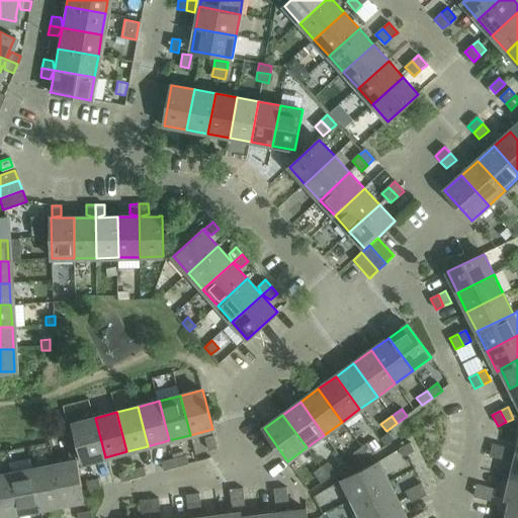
[(105,457),(95,418),(73,424),(83,463),(105,457)]
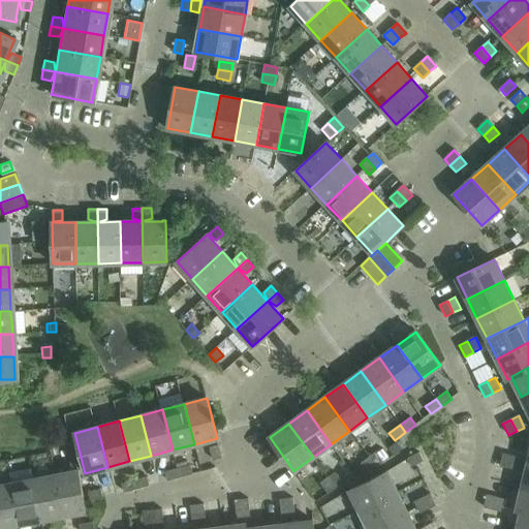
[(396,442),(389,447),(394,456),(402,449),(396,442)]
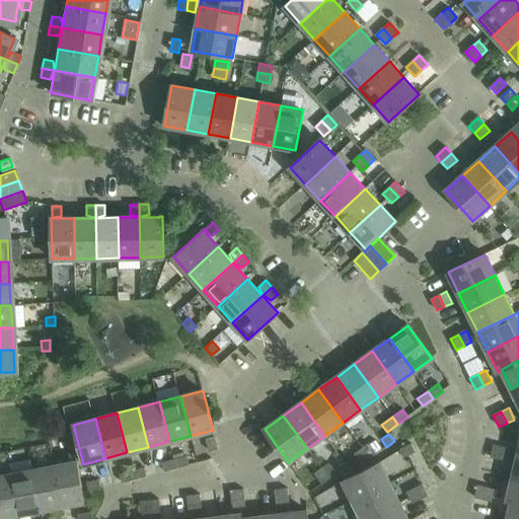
[(215,436),(206,439),(210,451),(218,449),(215,436)]
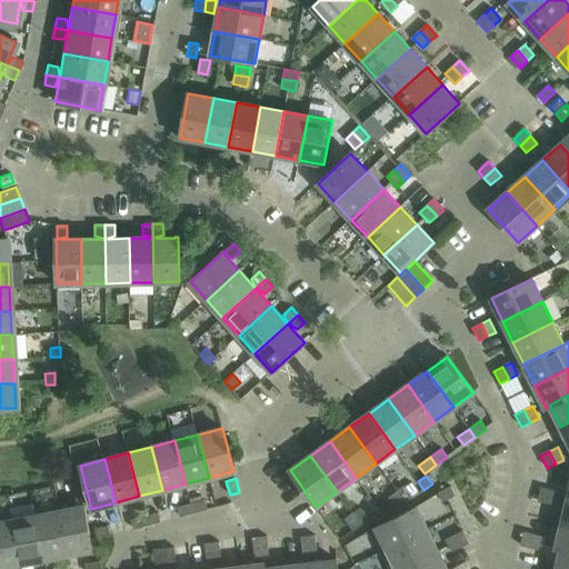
[(403,487),(396,492),(405,503),(412,498),(403,487)]
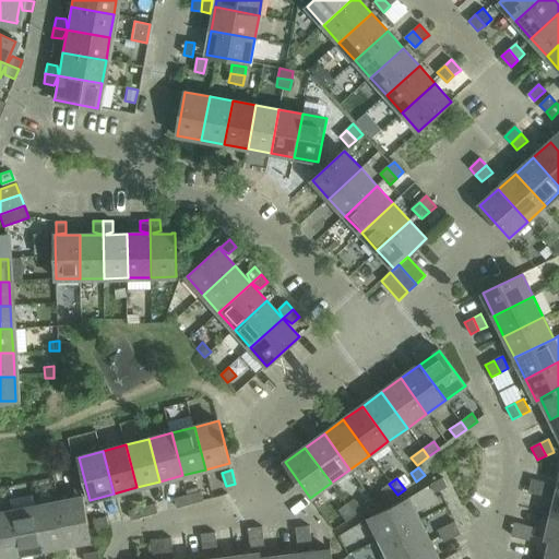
[(443,478),(430,485),(435,494),(448,487),(443,478)]
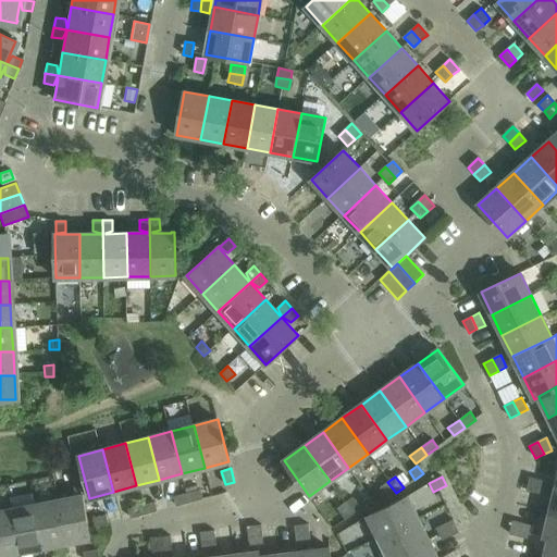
[(527,492),(536,494),(540,480),(530,478),(527,492)]
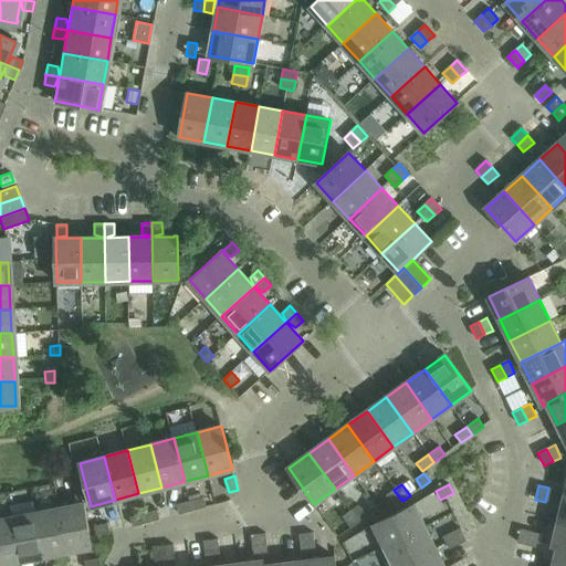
[(548,488),(545,502),(554,504),(557,490),(548,488)]
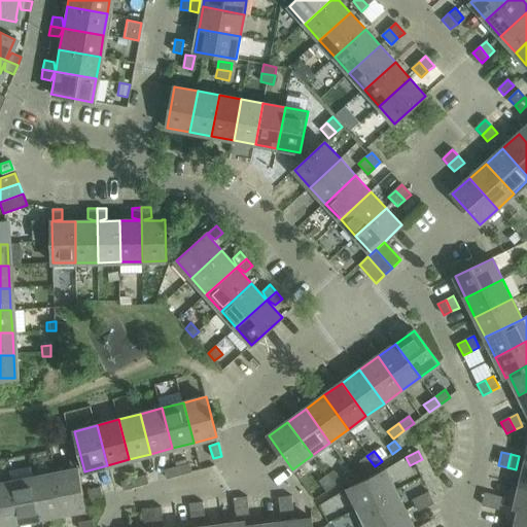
[(375,466),(366,456),(359,461),(367,471),(375,466)]
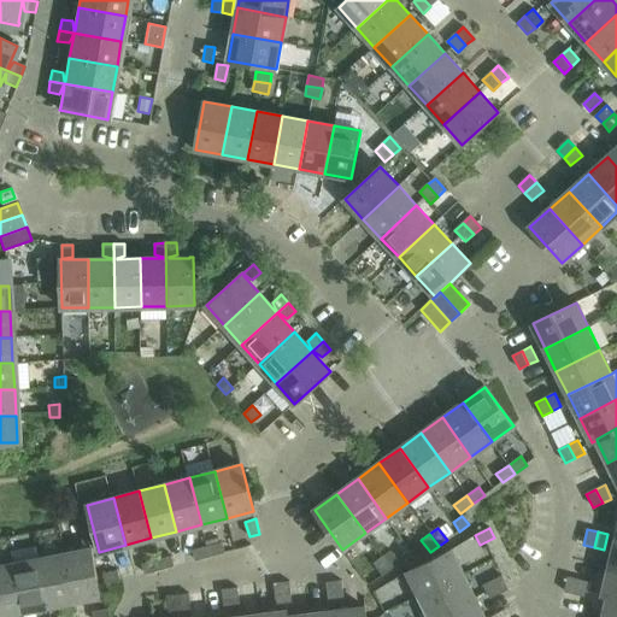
[(222,542),(207,547),(210,557),(224,553),(222,542)]
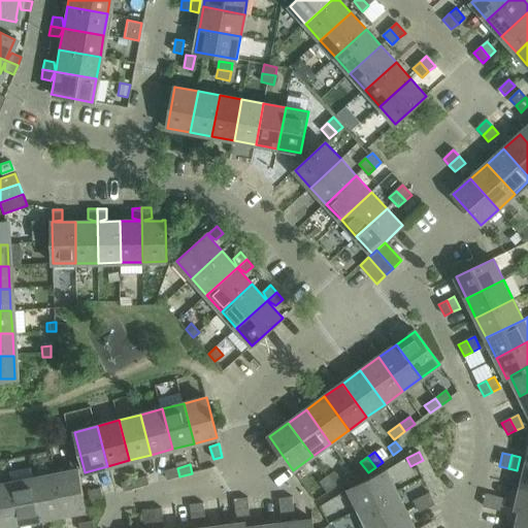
[(179,476),(177,468),(165,471),(167,480),(179,476)]
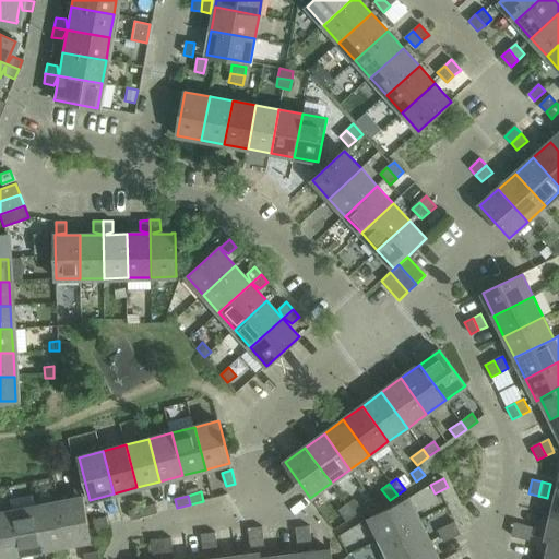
[(83,497),(58,501),(67,545),(91,540),(83,497)]
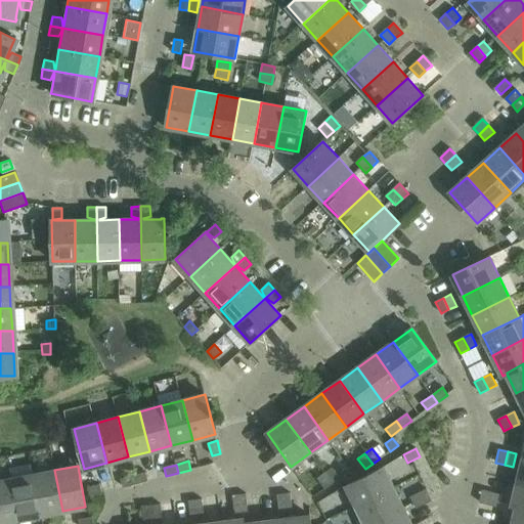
[(347,485),(357,506),(394,488),(384,467),(347,485)]
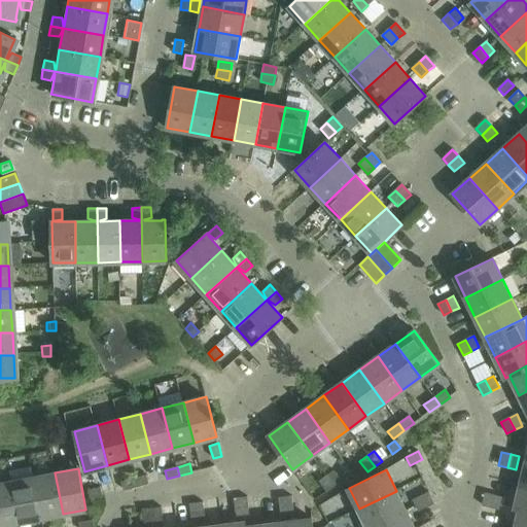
[(334,470),(326,476),(335,487),(342,482),(334,470)]
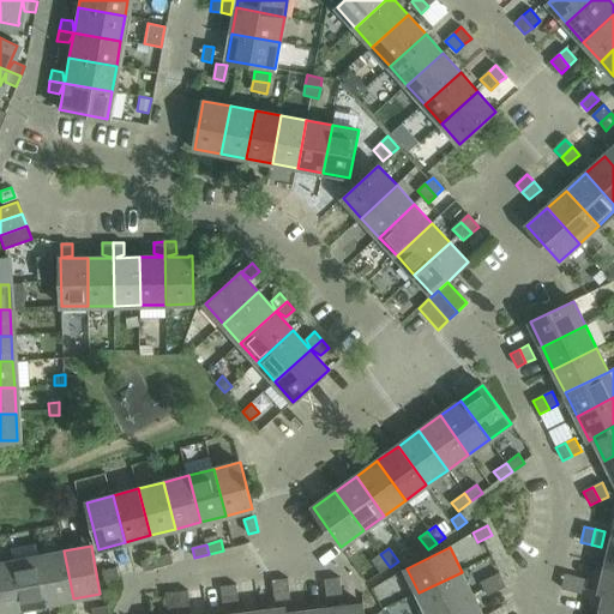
[(64,551),(38,557),(48,603),(73,599),(64,551)]
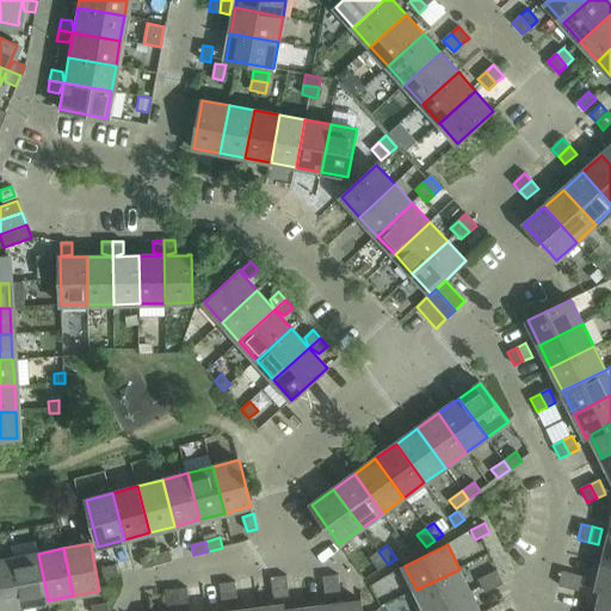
[(170,550),(155,554),(158,565),(172,561),(170,550)]
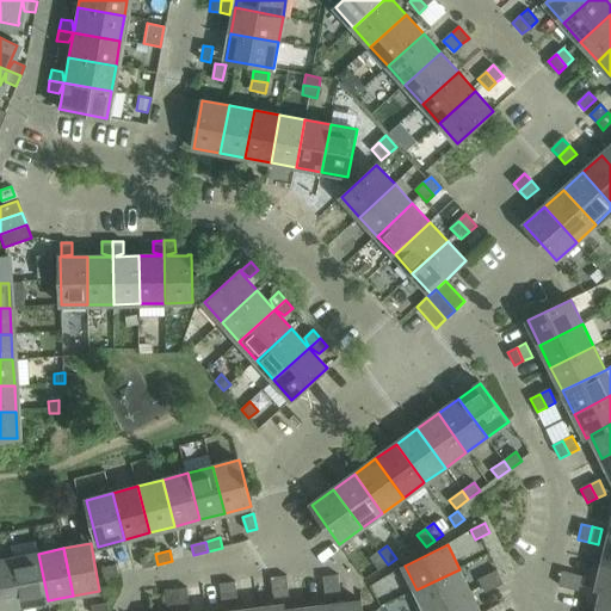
[(388,565),(378,551),(370,557),(380,571),(388,565)]
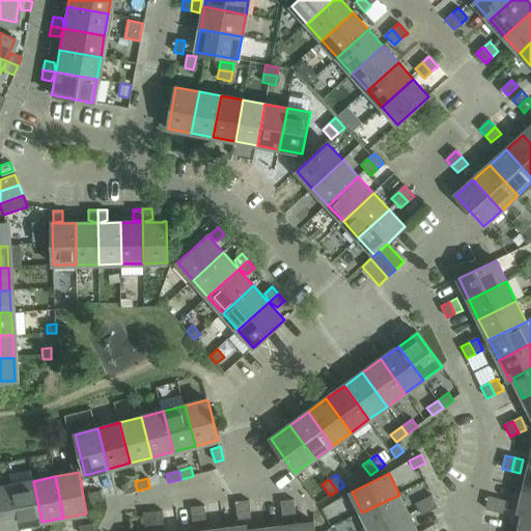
[(33,481),(11,485),(20,526),(42,522),(33,481)]
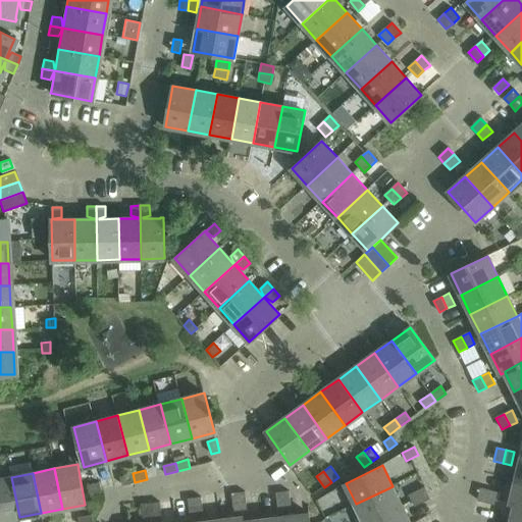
[(135,482),(133,473),(120,477),(122,485),(135,482)]
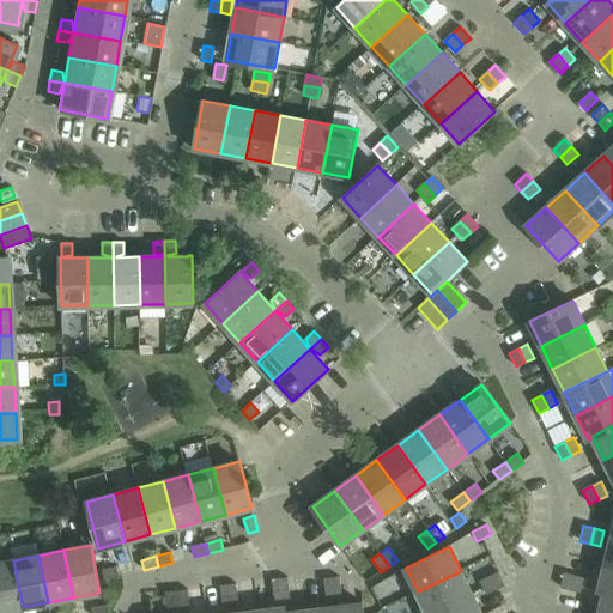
[(13,560),(0,562),(0,611),(23,607),(13,560)]
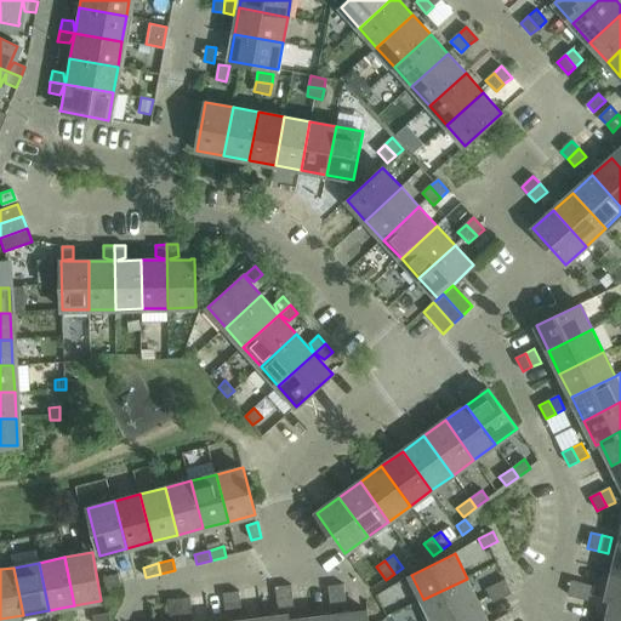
[(607,599),(613,600),(613,599),(620,600),(620,574),(614,573),(607,599)]
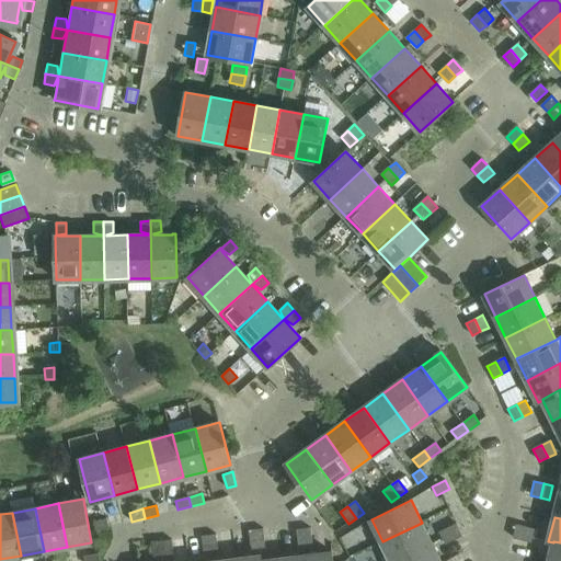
[(110,518),(95,522),(98,530),(112,527),(110,518)]
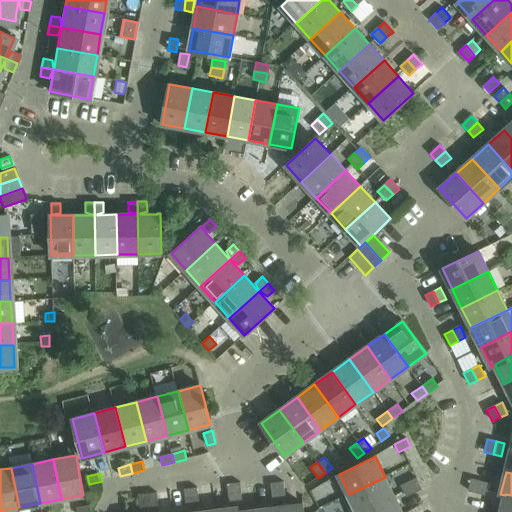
[(385,477),(349,494),(357,511),(361,511),(394,496),(385,477)]
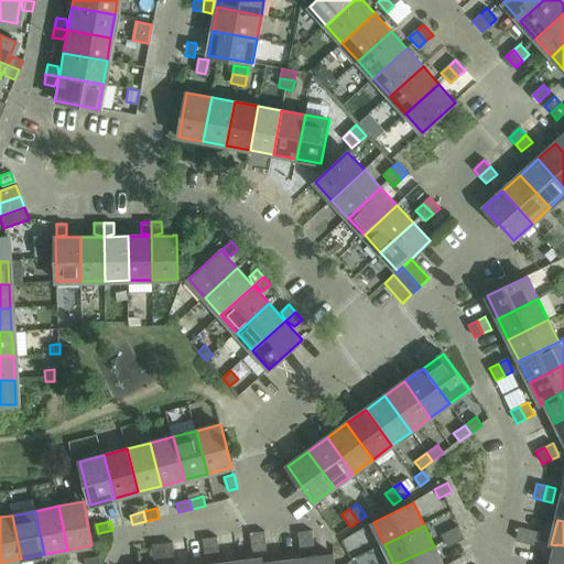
[(458,527),(451,531),(456,543),(465,539),(458,527)]
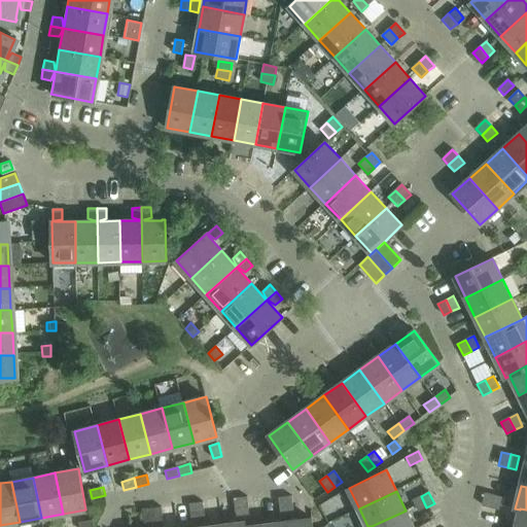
[(482,507),(490,510),(493,497),(485,495),(482,507)]
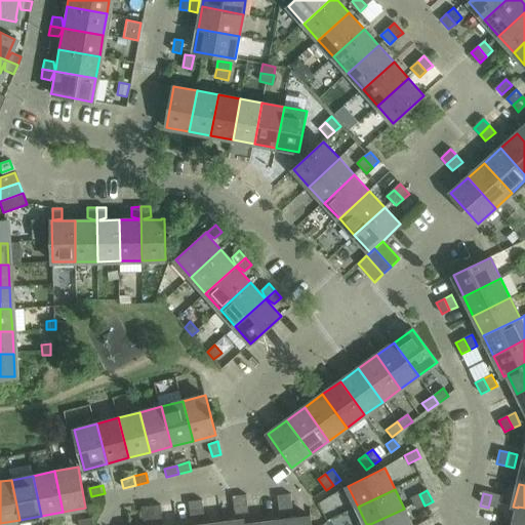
[(425,506),(419,494),(411,497),(417,510),(425,506)]
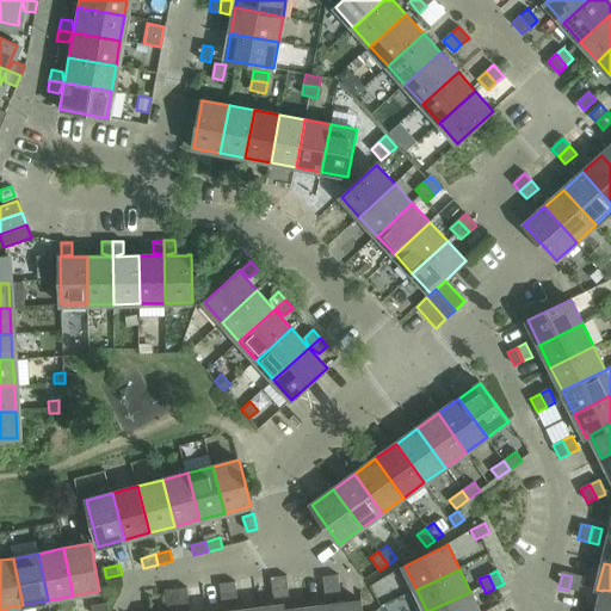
[(572,576),(568,591),(579,593),(582,579),(572,576)]
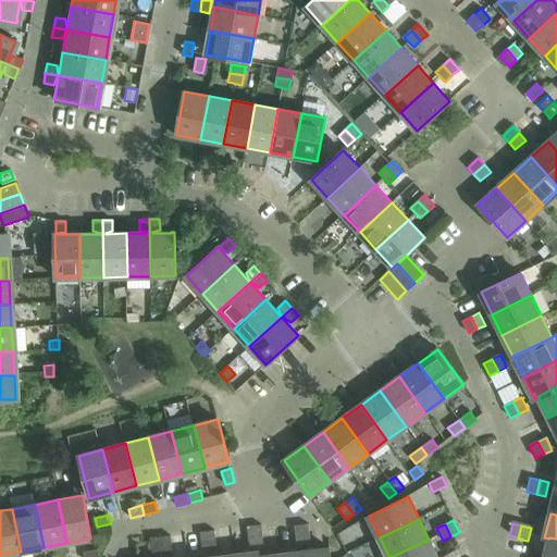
[(170,536),(161,537),(162,551),(172,549),(170,536)]
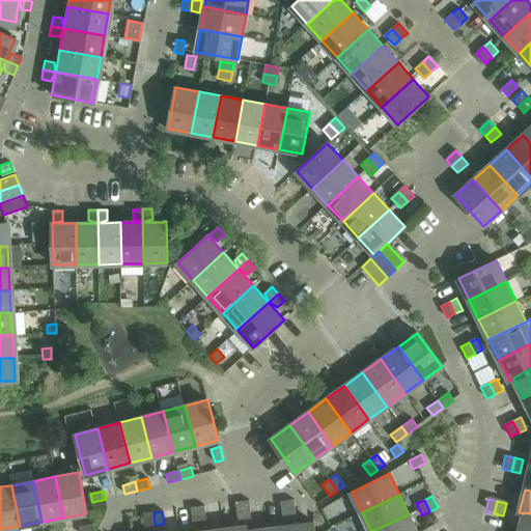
[(155,525),(154,512),(144,513),(146,526),(155,525)]
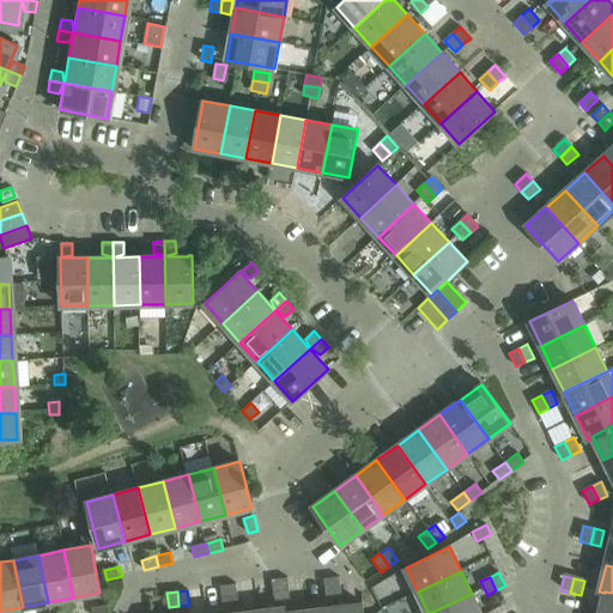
[(612,612),(612,593),(605,592),(605,593),(599,612),(612,612)]
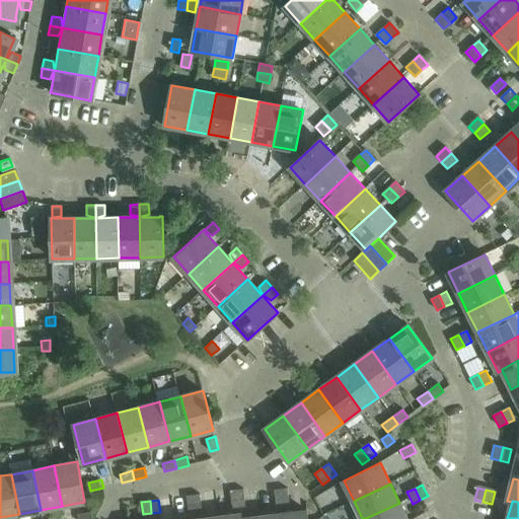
[(408,518),(399,503),(366,518),(408,518)]
